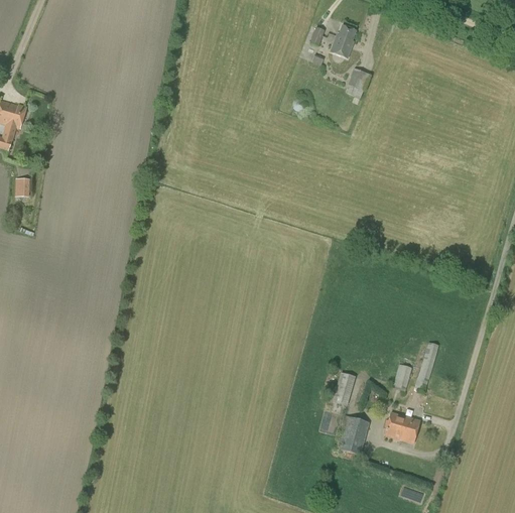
[(339,34),(353,39),(357,29),(343,24),(339,34)]
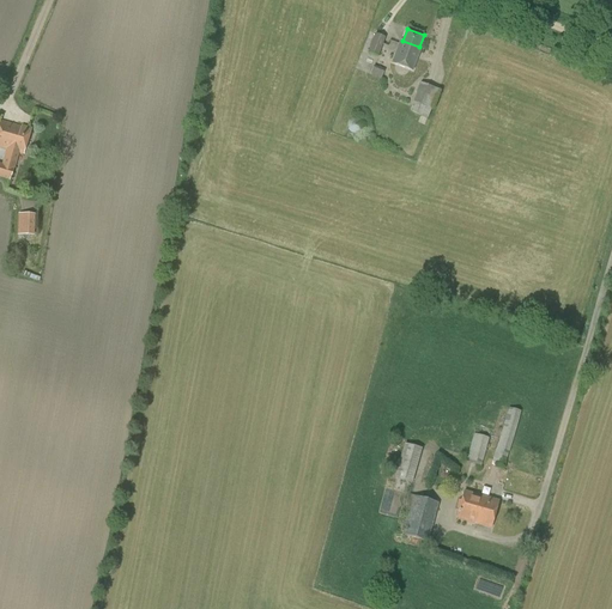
[(379,54),(386,35),(375,31),(368,49),(379,54)]
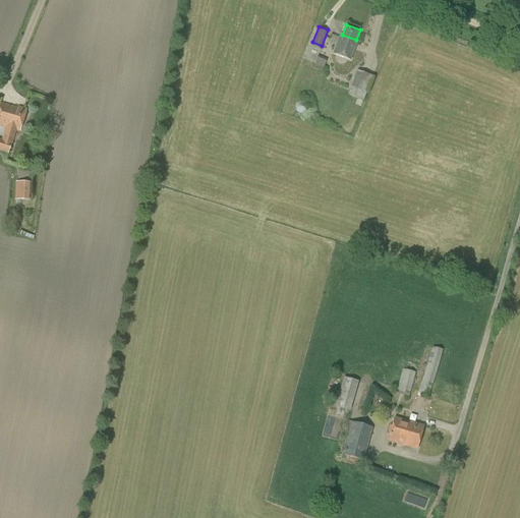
[(358,41),(356,40),(342,35),(340,34),(334,51),(351,58),(358,41)]
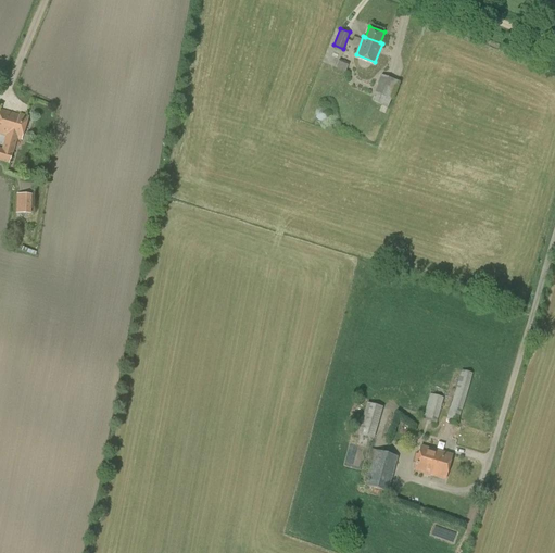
[(339,59),(337,65),(345,68),(349,62),(339,59)]
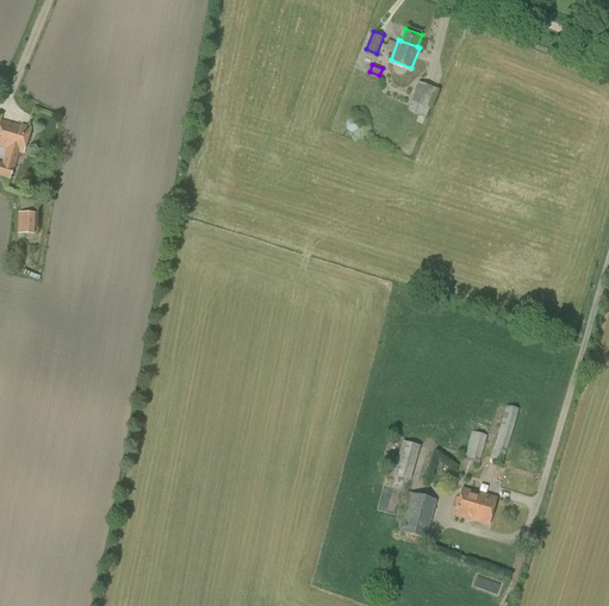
[(427,114),(437,86),(420,80),(412,99),(409,107),(427,114)]
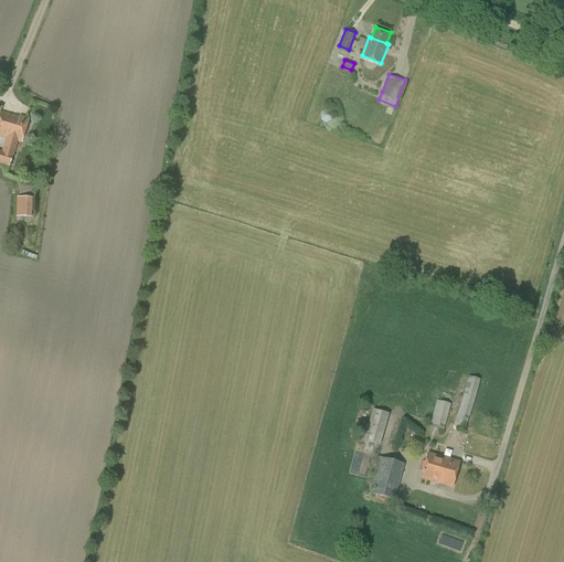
[(320,114),(320,115),(321,115),(321,116),(321,117),(321,118),(322,118),(322,119),(323,119),(323,120),(325,120),(326,120),(327,120),(327,122),(328,122),(329,122),(329,120),(330,120),(331,120),(332,119),(333,119),(333,118),(334,117),(334,116),(334,115),(336,114),(336,113),(334,113),(334,112),(334,110),(333,109),(333,108),(332,108),(331,107),(330,107),(329,107),(329,106),(328,106),(327,106),(327,107),(326,107),(325,107),(323,107),(323,108),(322,108),(322,109),(321,109),(321,110),(321,112),(321,113),(320,113),(320,114)]
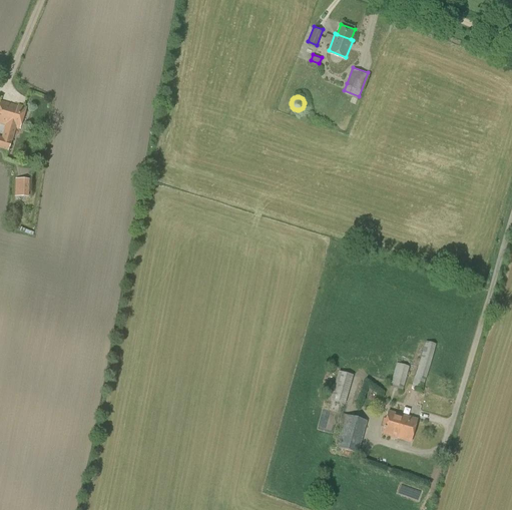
[(19,103),(2,98),(0,104),(0,120),(6,122),(2,135),(0,134),(0,145),(9,148),(12,139),(13,139),(17,125),(21,126),(27,104),(19,102),(19,103)]
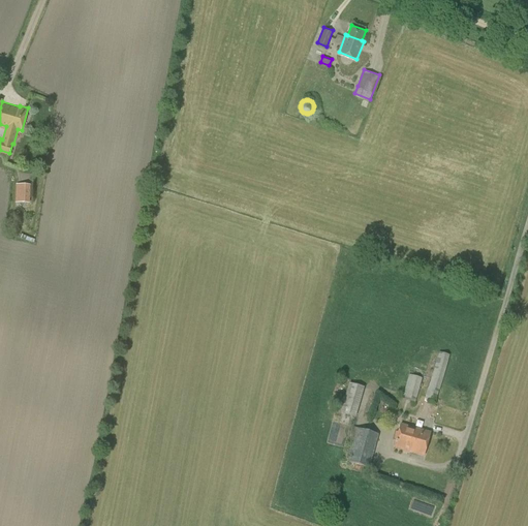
[(30,200),(31,182),(17,182),(16,200),(30,200)]
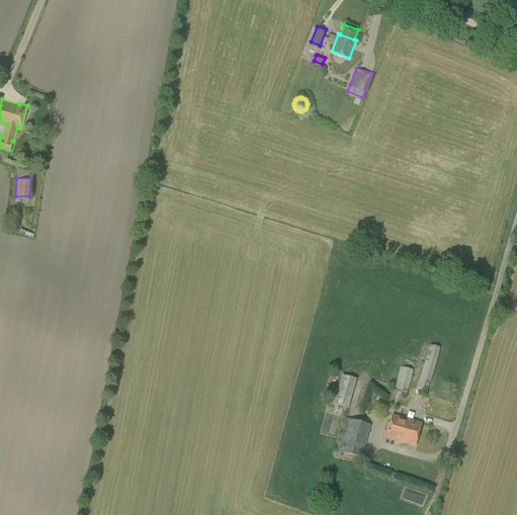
[(427,393),(440,345),(430,342),(416,390),(427,393)]
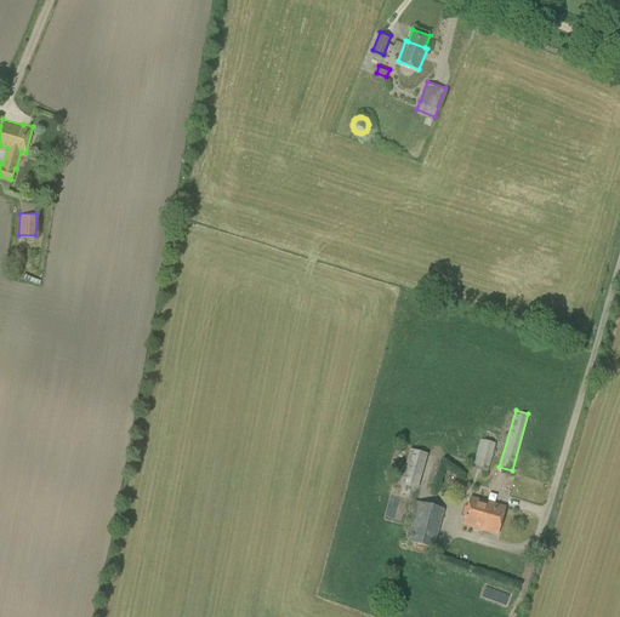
[(489,469),(496,441),(481,436),(473,464),(489,469)]
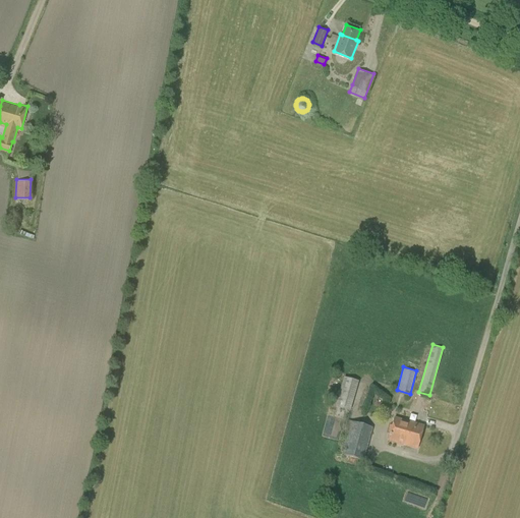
[(339,394),(336,404),(351,408),(354,399),(339,394)]
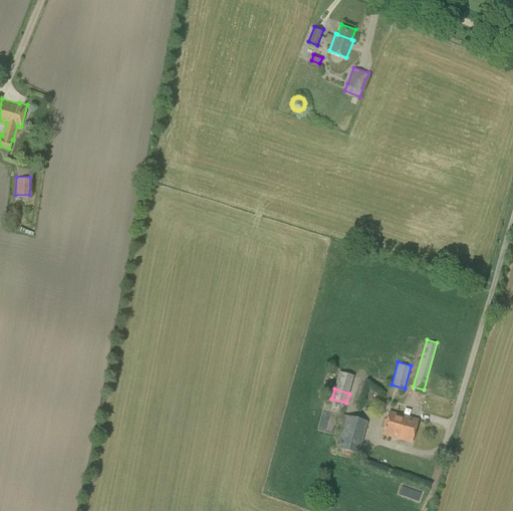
[(385,417),(382,424),(386,425),(383,432),(399,436),(413,440),(419,418),(405,414),(390,410),(388,418),(385,417)]
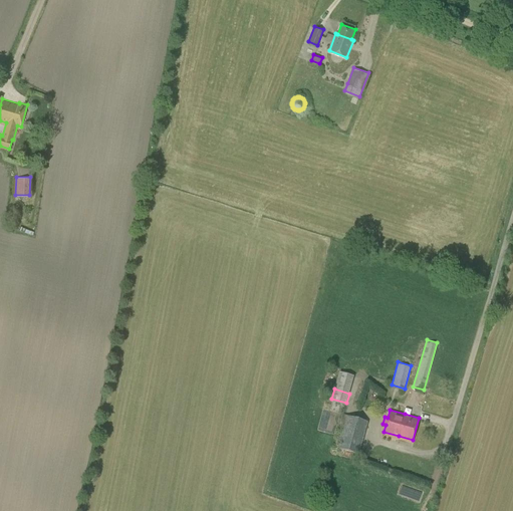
[(359,452),(368,420),(343,413),(333,445),(359,452)]
